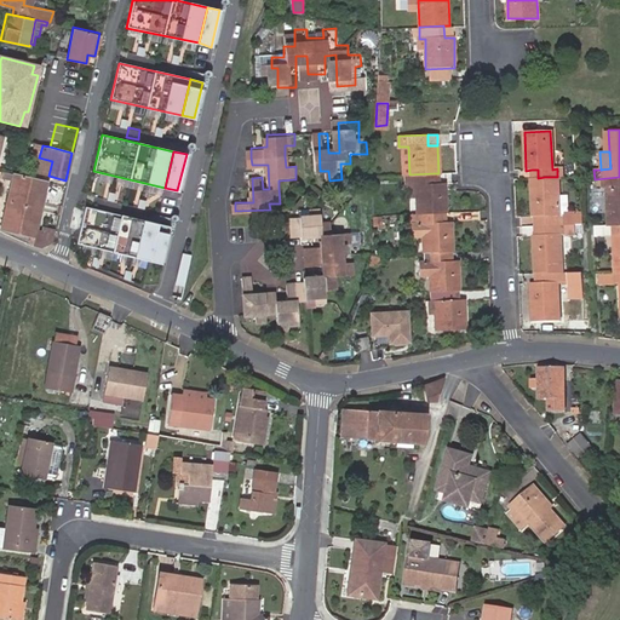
[(36,228),(46,182),(3,172),(1,178),(12,182),(1,229),(35,237),(33,244),(40,245),(52,239),(55,228),(42,225),(41,229),(36,228)]
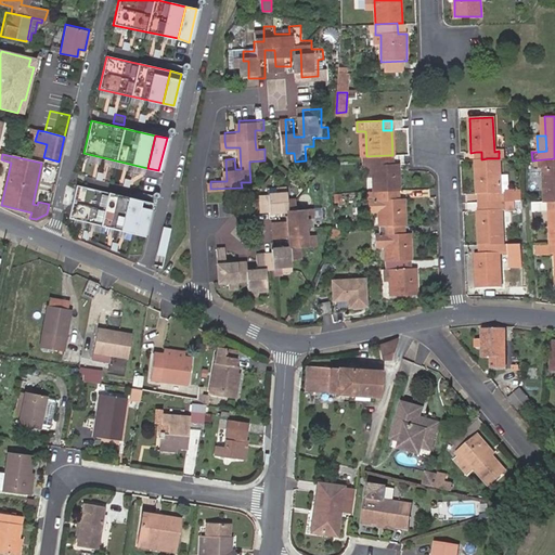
[(398,164),(394,165),(388,165),(388,155),(366,156),(366,166),(372,166),(372,191),(395,190),(399,190),(398,164)]
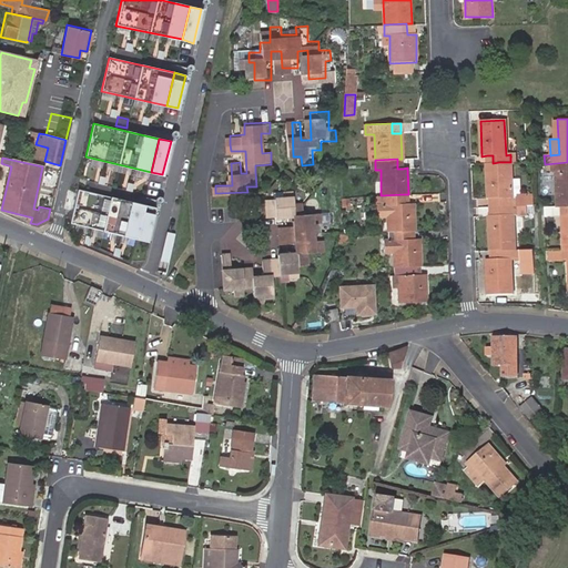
[(486,163),(488,199),(489,199),(498,199),(498,206),(527,204),(534,204),(533,194),(526,195),(526,193),(520,193),(517,193),(517,198),(511,198),(511,179),(510,162),(499,162),(493,163),(492,163),(487,163),(486,163)]
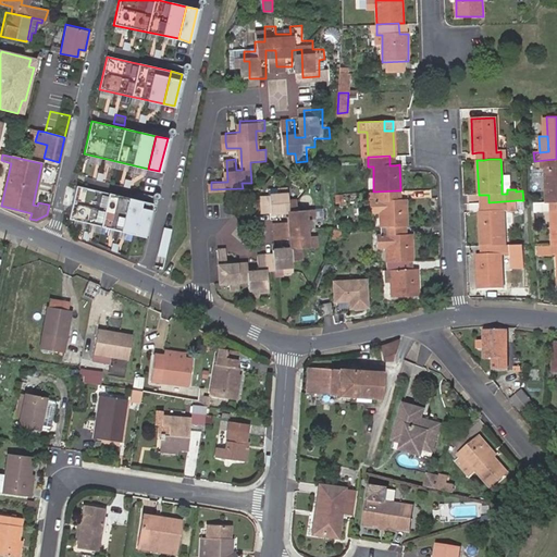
[(556,159),(534,161),(534,170),(548,169),(551,203),(556,202),(556,159)]
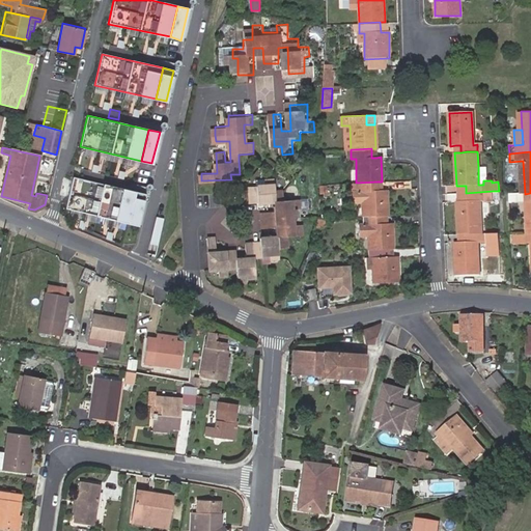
[(485,166),(478,167),(478,185),(483,185),(482,180),(483,180),(486,180),(485,166)]
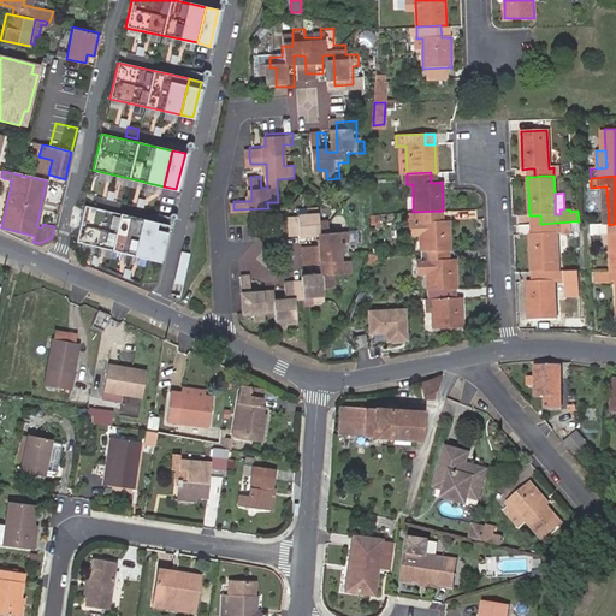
[(301,314),(301,295),(308,295),(308,290),(319,290),(319,298),(331,298),(330,286),(339,286),(338,272),(351,271),(351,260),(343,260),(343,252),(342,242),(350,242),(350,229),(332,229),(332,218),(324,218),(323,203),(311,203),(311,212),(291,213),(292,231),(324,230),(324,243),(311,243),(312,261),(329,261),(330,272),(308,273),(308,278),(290,278),(290,295),(279,296),(278,286),(255,288),(254,271),(243,271),(246,307),(256,306),(256,314),(267,314),(267,307),(279,306),(280,324),(291,324),(291,315),(301,314)]
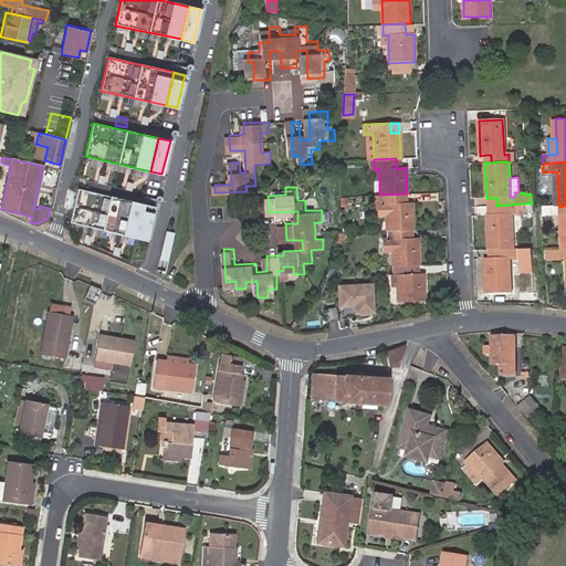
[(143,203),(77,189),(70,222),(135,238),(143,203)]
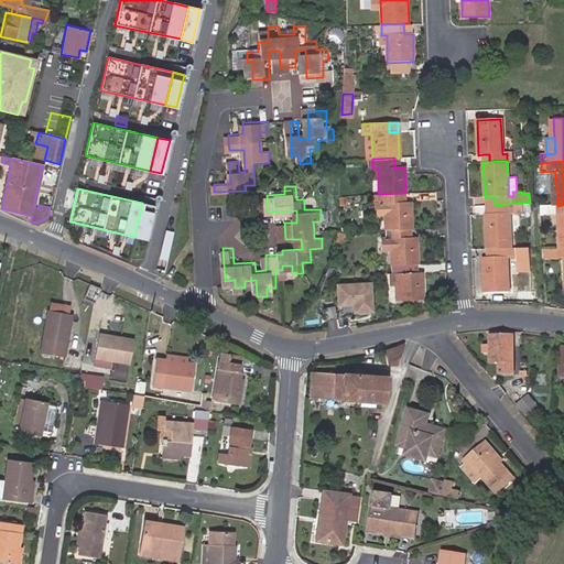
[(401,193),(378,194),(379,204),(382,204),(384,229),(407,228),(411,227),(410,203),(407,203),(401,203),(401,193)]
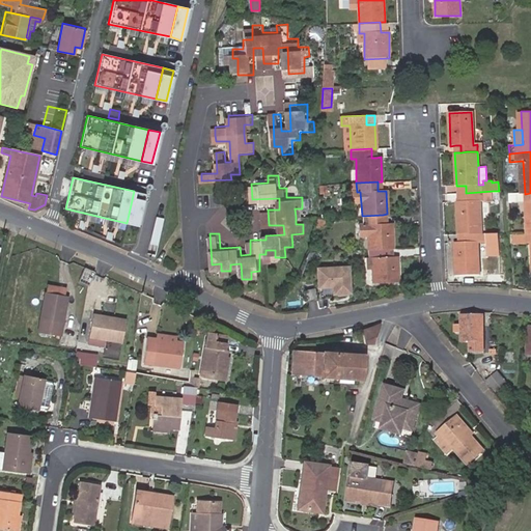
[(329,185),(320,185),(320,194),(329,194),(329,185)]
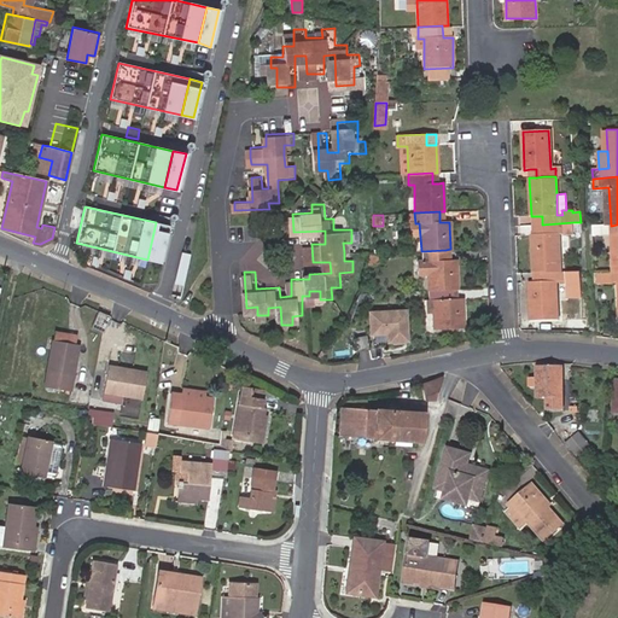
[(169,226),(156,222),(147,260),(161,262),(169,226)]
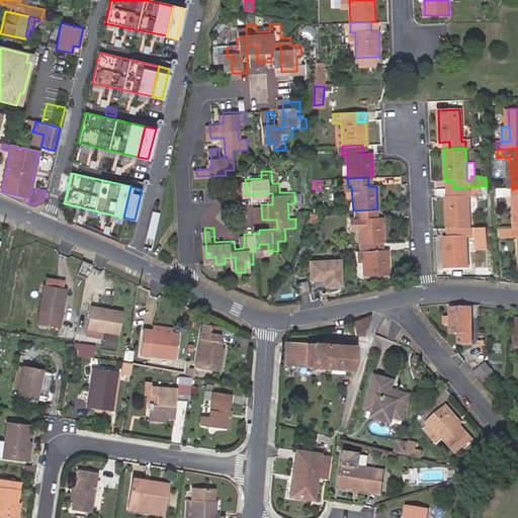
[(467,195),(481,195),(481,186),(454,188),(455,196),(447,196),(445,196),(447,228),(451,228),(462,227),(468,227),(467,195)]
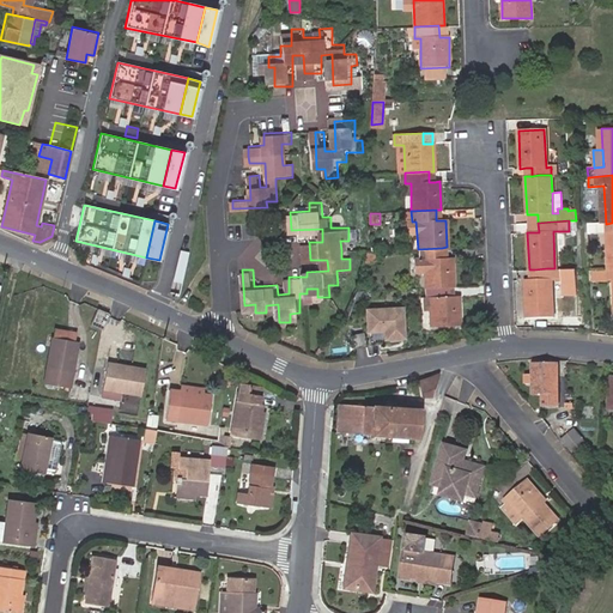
[(538,223),(528,223),(529,232),(539,232),(538,223)]
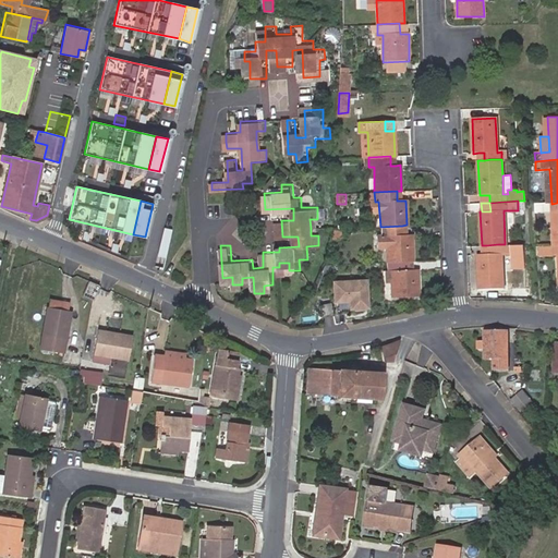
[(411,235),(407,235),(403,235),(402,226),(380,227),(380,237),(385,237),(386,261),(408,261),(412,259),(411,235)]
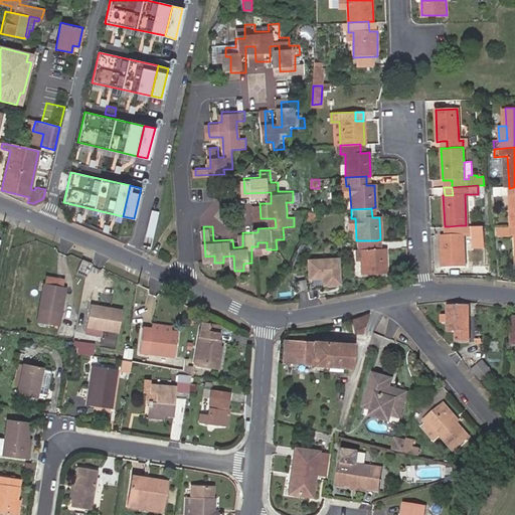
[(147,235),(154,237),(160,211),(152,210),(147,235)]
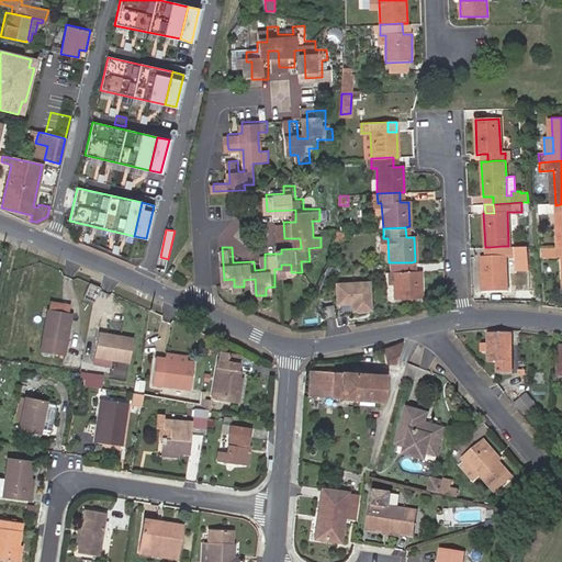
[(347,229),(338,231),(338,238),(347,238),(347,229)]
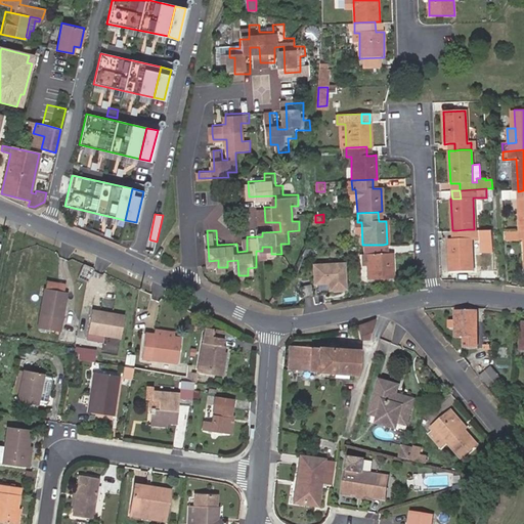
[(452,239),(447,239),(449,271),(472,271),(470,238),(480,238),(480,229),(474,229),(468,229),(456,230),(456,239),(452,239)]
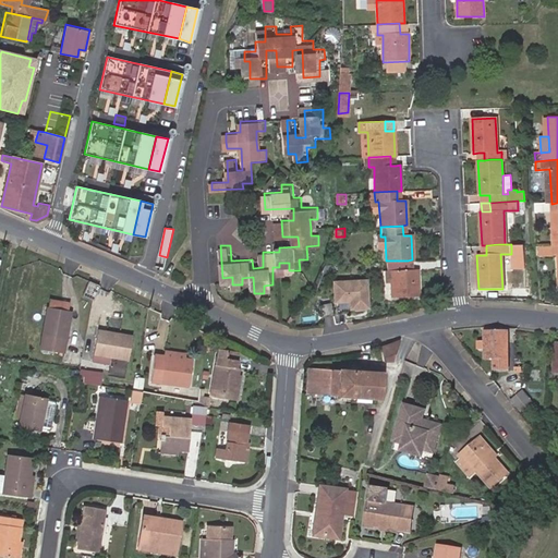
[(511,268),(525,269),(525,244),(511,244),(511,268)]
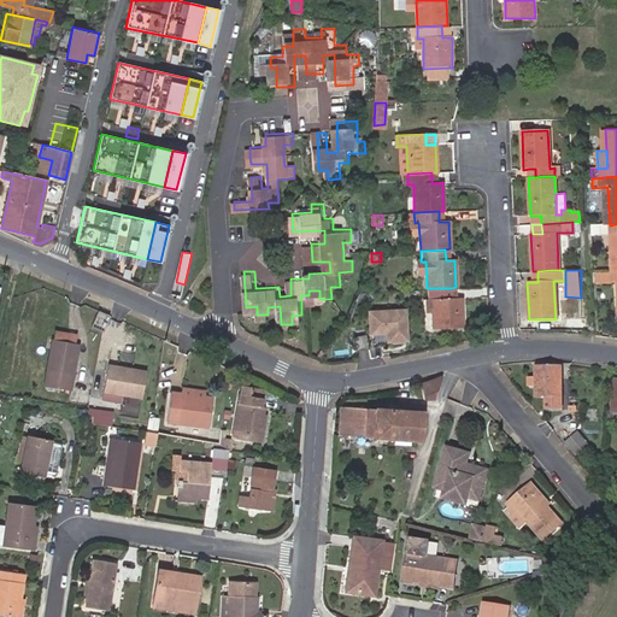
[(611,281),(611,271),(595,272),(595,281),(611,281)]
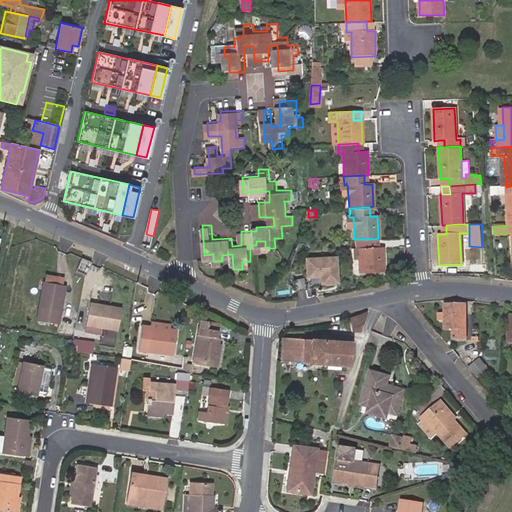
[(375,248),(374,239),(354,239),(354,249),(358,249),(360,273),(385,272),(383,247),(379,248),(375,248)]
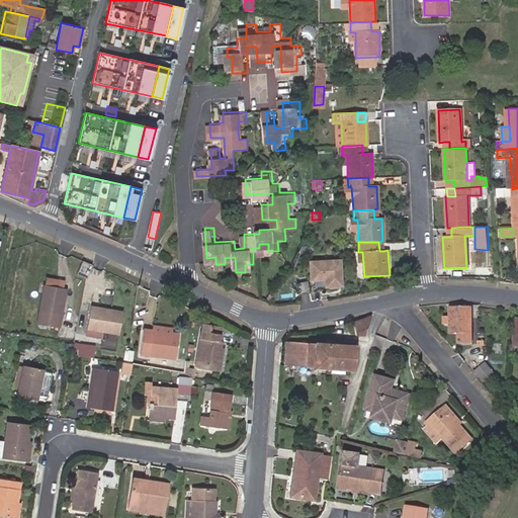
[(341,258),(309,260),(310,280),(324,280),(325,286),(342,285),(341,258)]
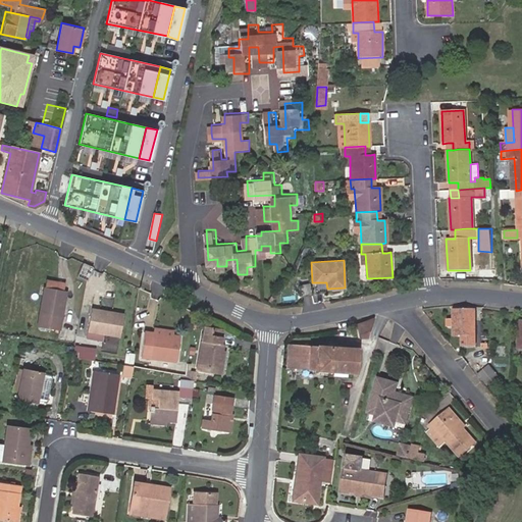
[(62,332),(68,295),(64,294),(66,286),(49,282),(47,291),(40,328),(62,332)]
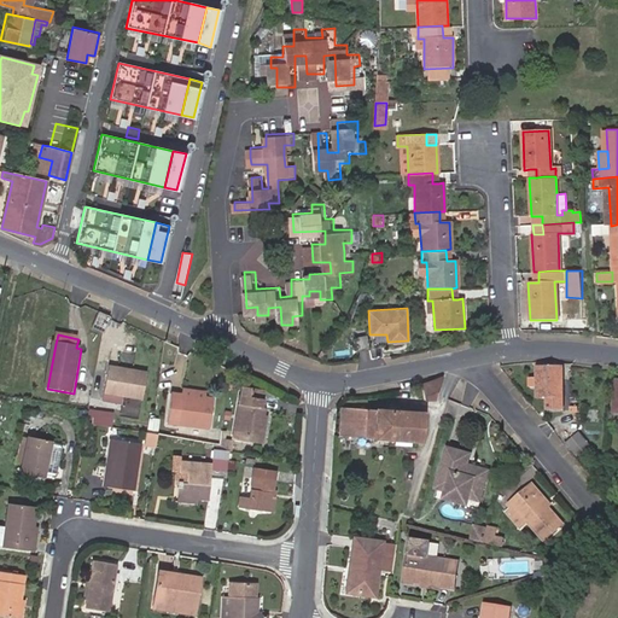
[(122,368),(111,366),(106,395),(126,398),(145,402),(150,373),(134,371),(133,372),(122,369),(122,368)]
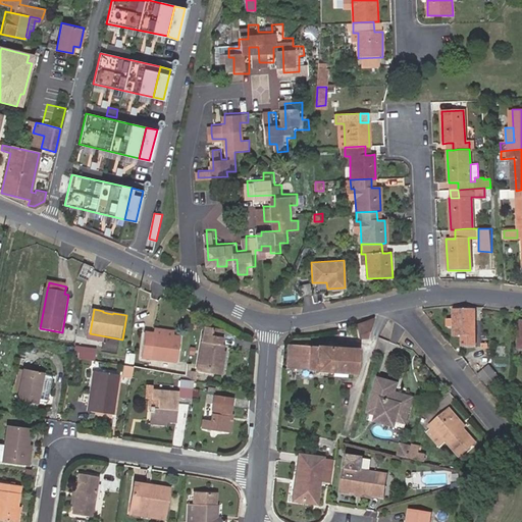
[(454,324),(454,332),(462,332),(462,344),(475,344),(474,311),(454,311),(454,317),(448,317),(448,322),(451,322),(451,325),(454,324)]
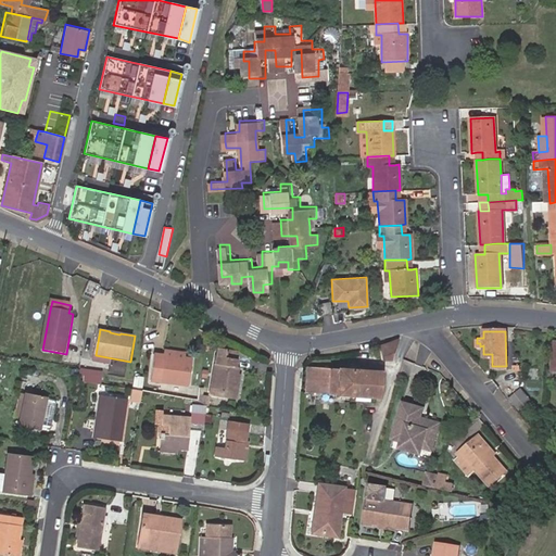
[(397,340),(379,345),(382,361),(394,358),(394,356),(394,353),(397,343),(397,340)]
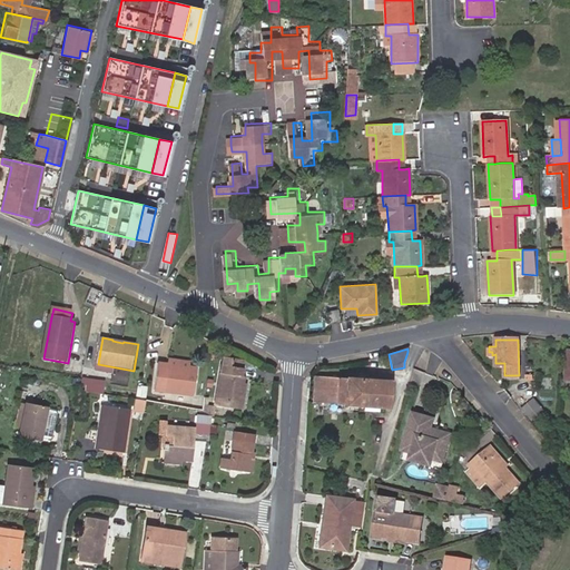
[(246,360),(222,355),(215,405),(242,409),(246,376),(244,376),(246,360)]
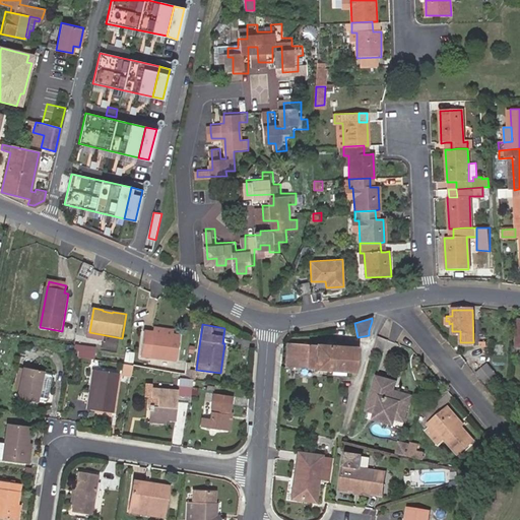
[(143,355),(178,361),(181,334),(173,333),(156,331),(146,329),(143,355)]
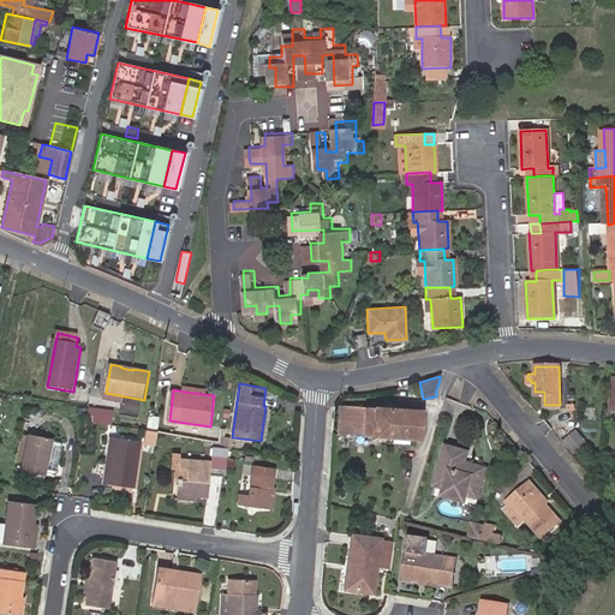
[(125,396),(106,393),(105,401),(123,404),(125,396)]
